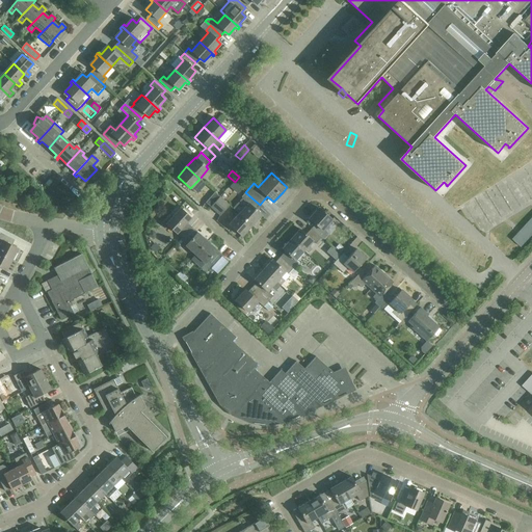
[(214,192),(205,203),(210,207),(219,196),(214,192)]
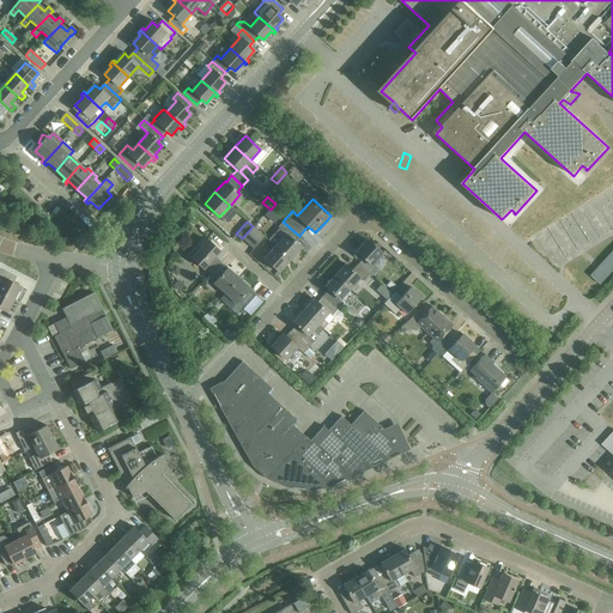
[(280,229),(268,241),(272,244),(275,247),(290,261),(293,258),(302,248),(296,243),(295,242),(299,236),(283,222),(278,226),(280,229)]
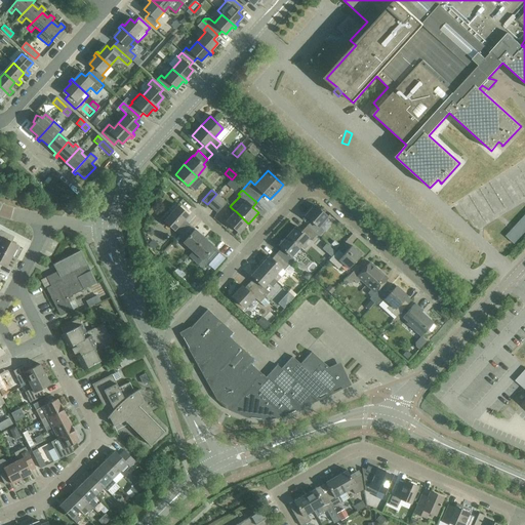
[(216,194),(207,204),(212,208),(217,212),(220,208),(226,203),(216,194)]
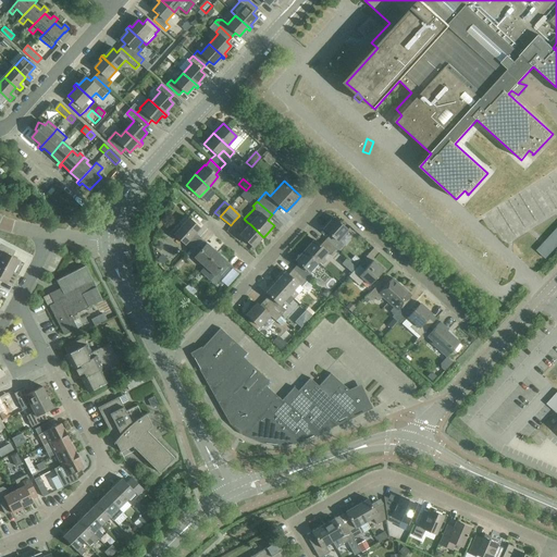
[(330,234),(325,239),(334,249),(337,250),(343,245),(337,240),(347,231),(333,218),(323,229),(330,234)]
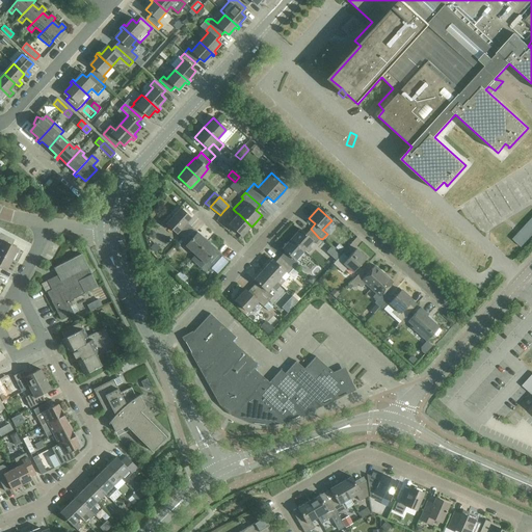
[(166,224),(182,238),(191,228),(185,222),(189,217),(180,209),(166,224)]
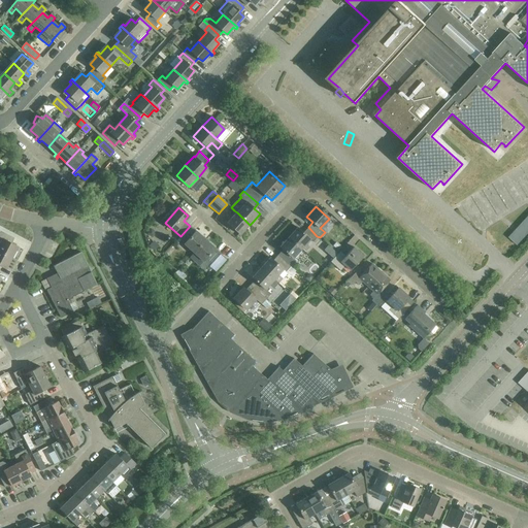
[(233,217),(227,223),(231,227),(240,235),(250,225),(237,212),(233,217)]
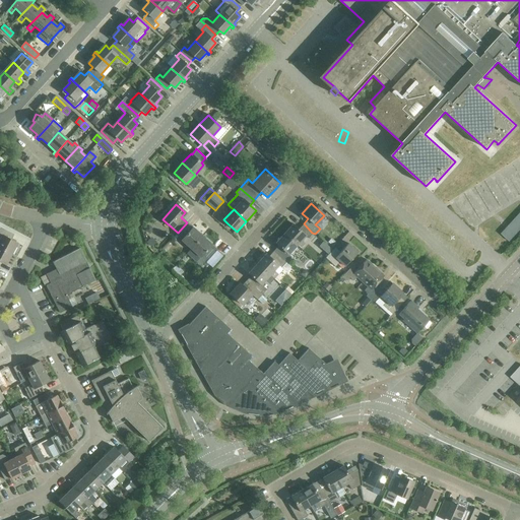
[(510,241),(519,231),(519,214),(502,233),(510,241)]
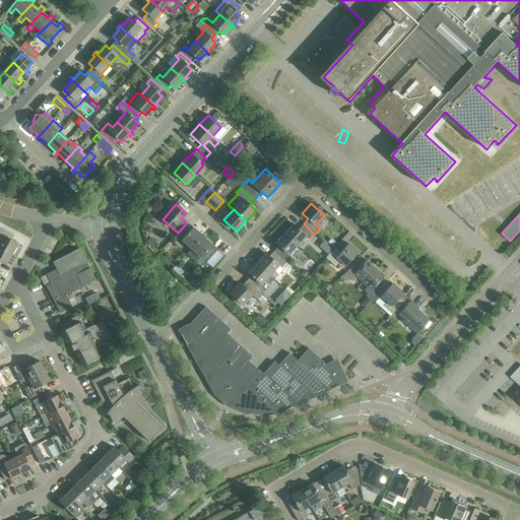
[(177,235),(191,248),(202,237),(187,222),(178,233),(177,235)]
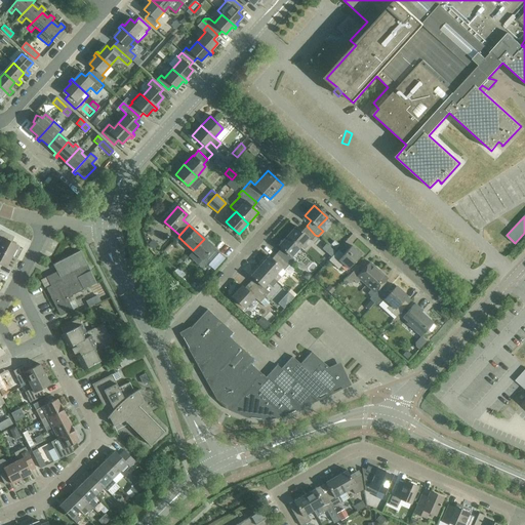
[(295,227),(287,235),(299,246),(303,250),(307,246),(303,242),(308,237),(310,240),(315,235),(307,226),(301,232),(295,227)]
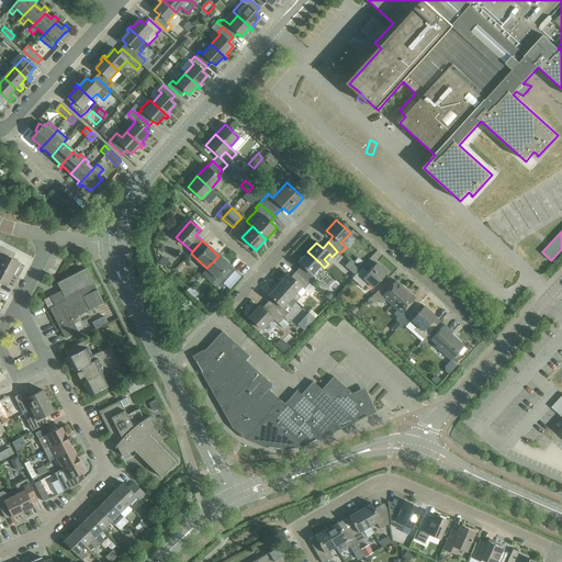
[(0,258),(0,267),(13,274),(19,263),(12,259),(15,254),(0,245),(0,258)]
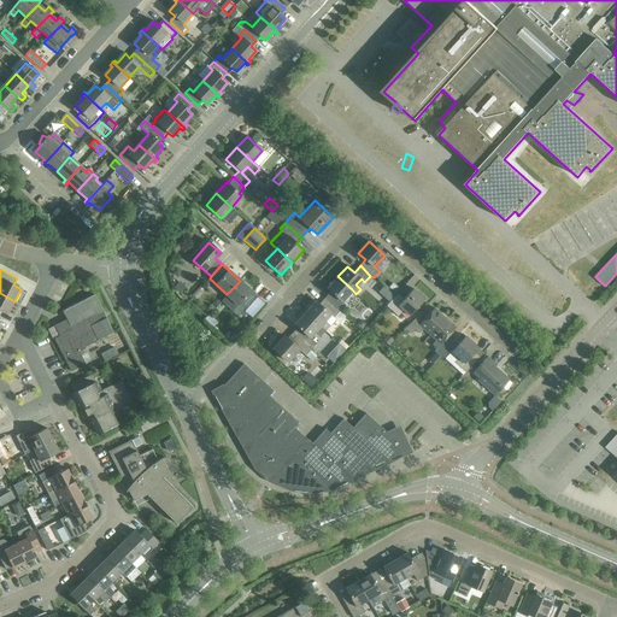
[(330,292),(324,298),(340,312),(345,305),(341,301),(352,289),(338,276),(327,288),(330,292)]
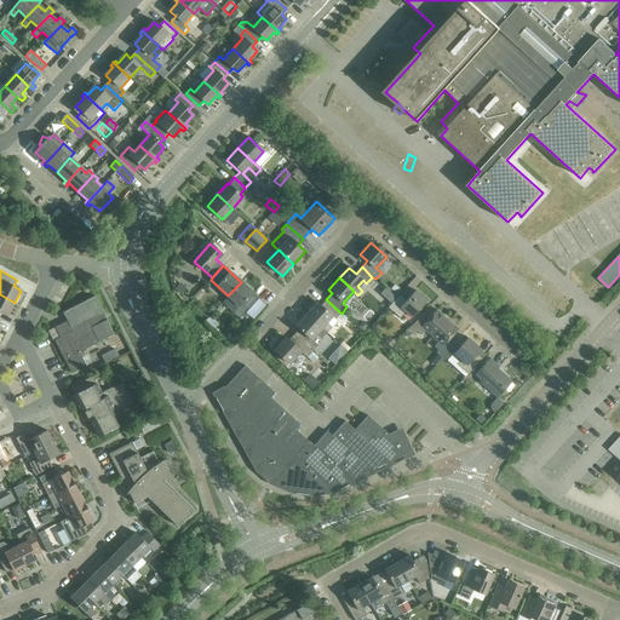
[(241,282),(228,296),(250,316),(254,310),(250,306),(258,297),(241,282)]
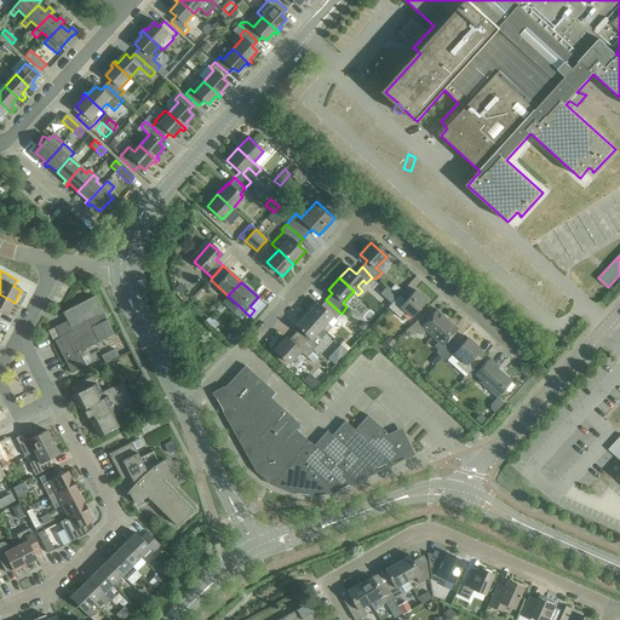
[(389,291),(395,296),(401,291),(395,285),(389,291)]
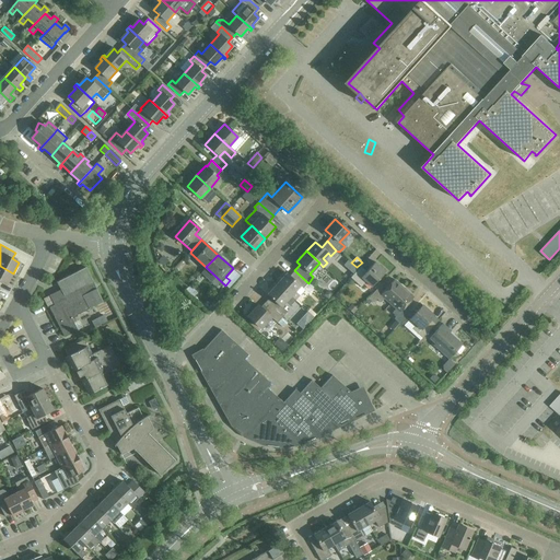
[(372,288),(385,272),(374,263),(366,272),(360,267),(350,278),(361,288),(365,282),(372,288)]
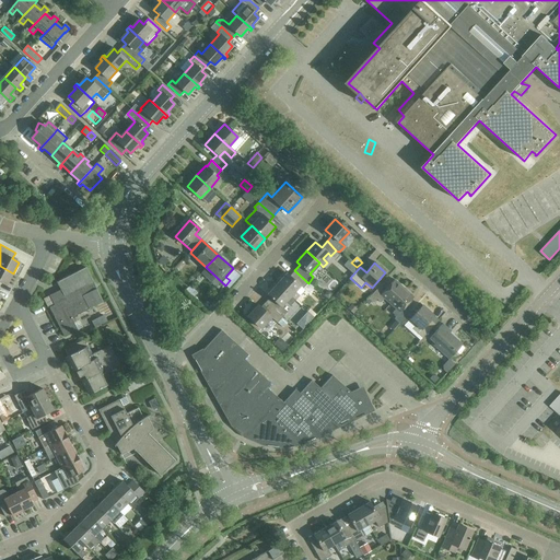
[(0,281),(7,286),(13,273),(0,266),(0,281)]
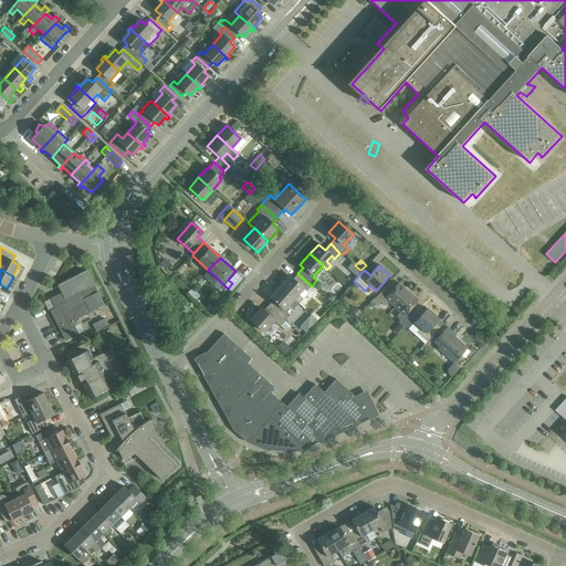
[(353,274),(356,278),(362,272),(358,269),(353,274)]
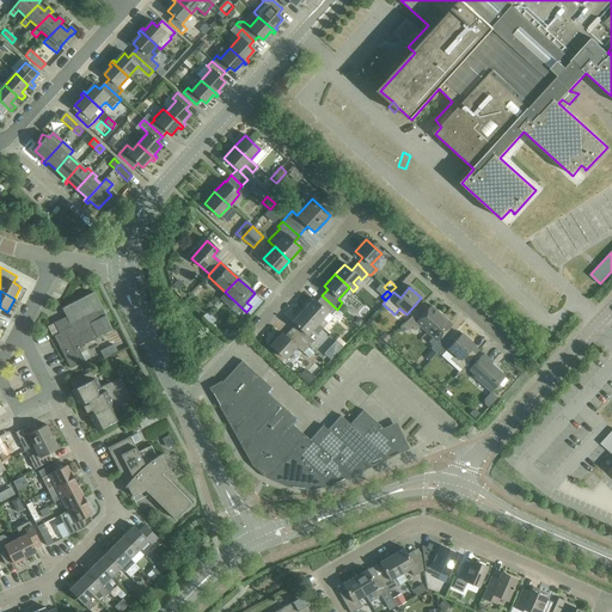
[(54,336),(59,344),(71,368),(85,361),(79,349),(85,346),(84,344),(112,330),(105,316),(101,307),(93,292),(62,308),(66,317),(54,323),(47,326),(53,337),(54,336)]
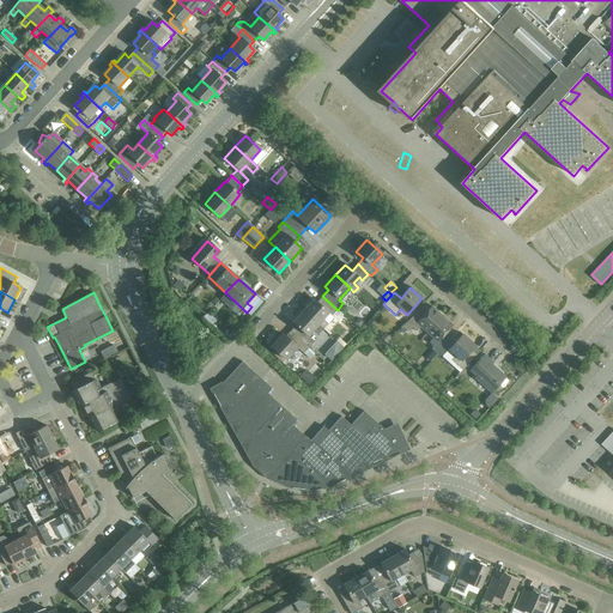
[(314,298),(303,310),(323,329),(333,317),(338,321),(344,315),(340,313),(338,310),(322,296),(317,302),(314,298)]
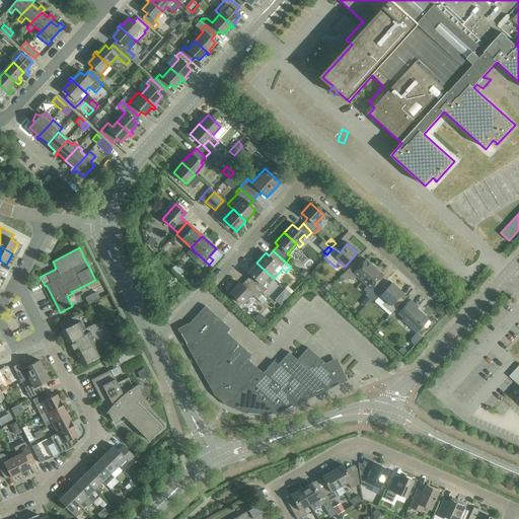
[(356,277),(362,282),(374,268),(365,260),(358,268),(354,264),(342,277),(346,281),(349,278),(353,281),(356,277)]
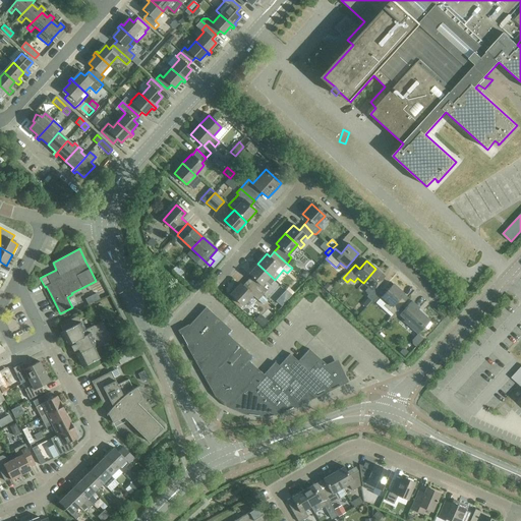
[(251,276),(246,281),(262,296),(267,290),(262,285),(267,280),(271,284),(275,280),(257,264),(248,274),(251,276)]
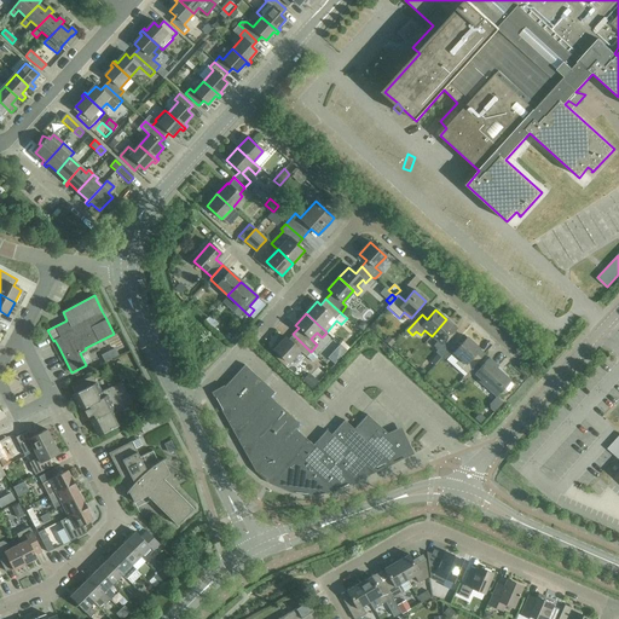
[(446,319),(432,336),(438,342),(433,346),(438,350),(435,353),(438,354),(431,362),(434,365),(453,343),(449,339),(457,329),(446,319)]
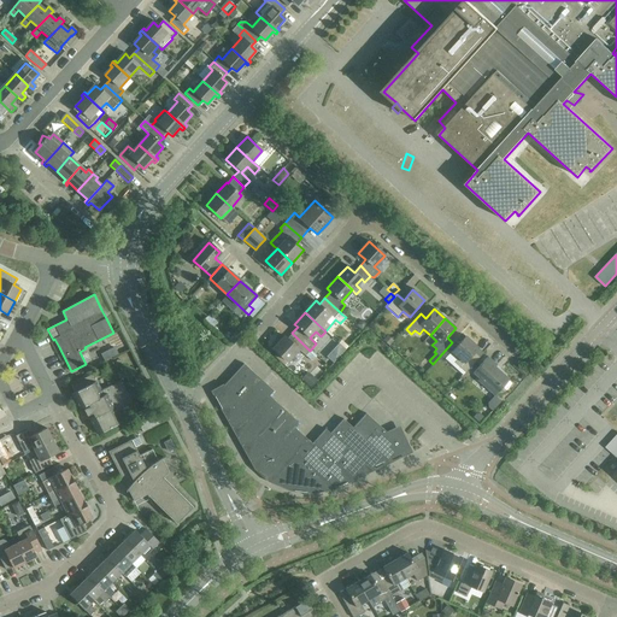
[(310,351),(292,333),(287,339),(283,335),(272,348),(288,362),(299,350),(305,356),(310,351)]
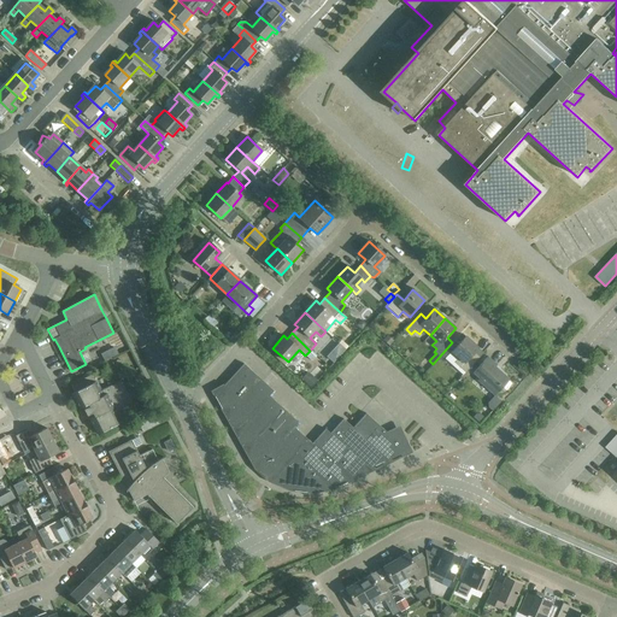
[(465,336),(456,347),(452,352),(459,358),(454,363),(465,372),(480,358),(474,352),(479,348),(465,336)]
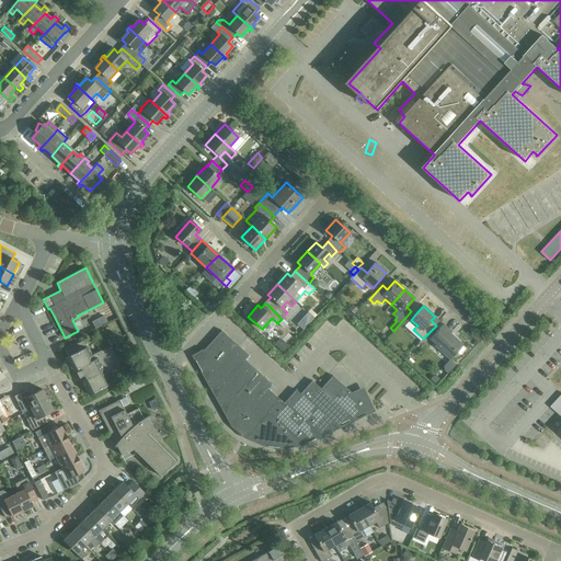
[(289,332),(285,339),(289,342),(294,335),(292,333),(296,327),(284,318),(279,324),(289,332)]
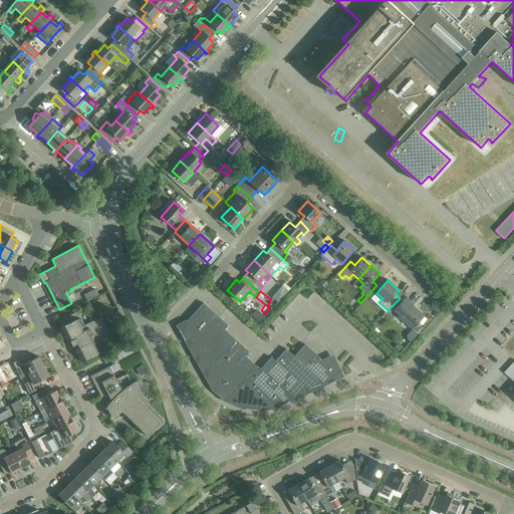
[(422,325),(427,320),(424,317),(425,316),(413,305),(414,304),(407,297),(394,311),(400,315),(398,317),(412,329),(419,322),(422,325)]
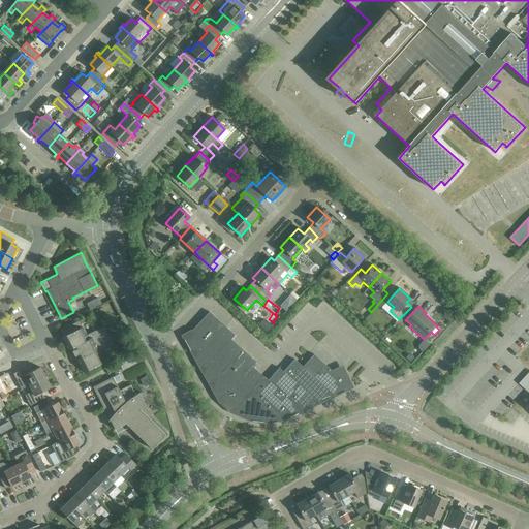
[(186,337),(198,348),(222,323),(209,312),(190,333),(186,337)]
